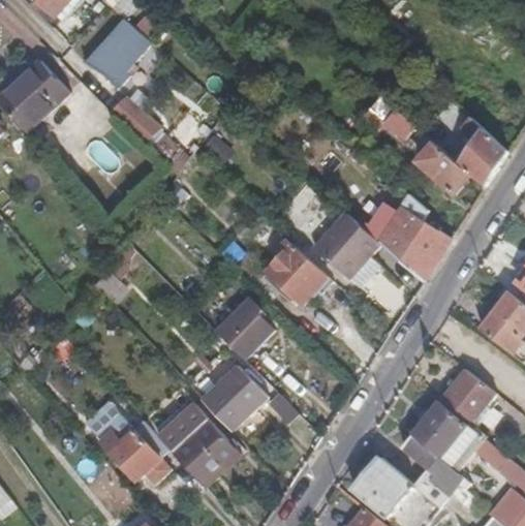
[(152,42),(127,21),(89,64),(110,75),(119,90),(130,75),(127,71),(134,62),(152,42)]
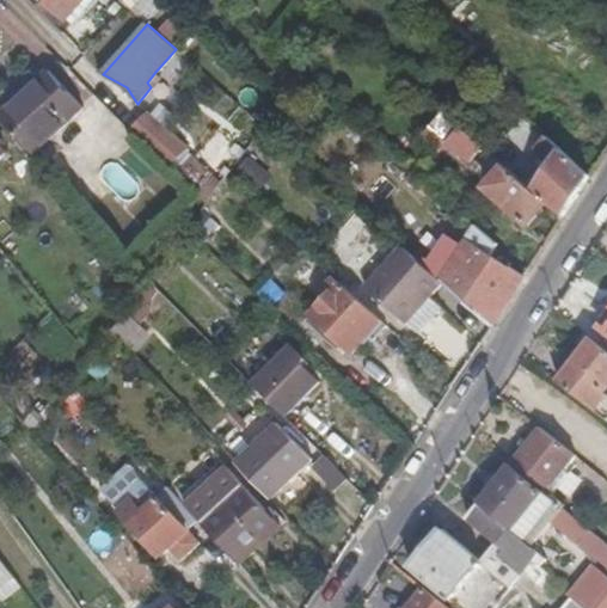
[(0,118),(26,147),(78,102),(48,68),(0,110),(0,118)]
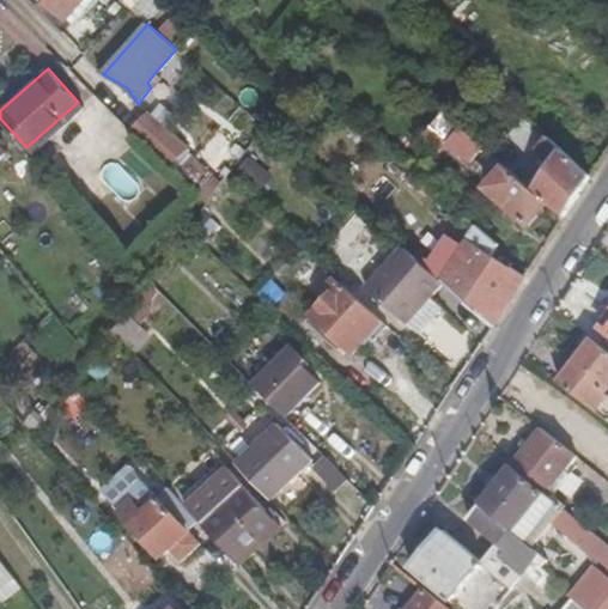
[(156,72),(147,83),(151,87),(160,75),(156,72)]
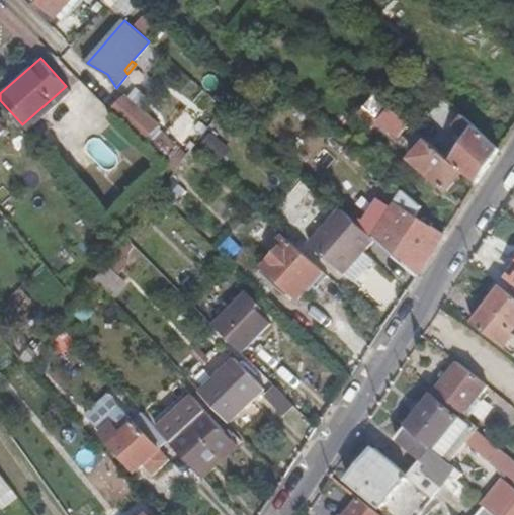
[(248,73),(257,80),(265,70),(256,62),(248,73)]
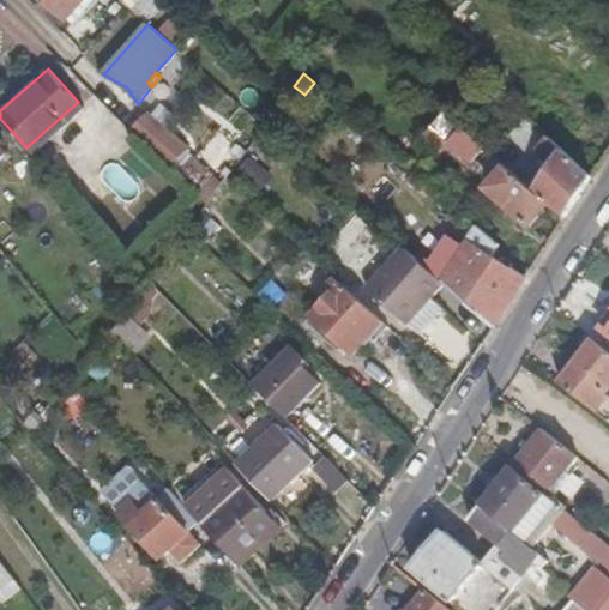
[(314,83),(305,95),(315,104),(325,92),(314,83)]
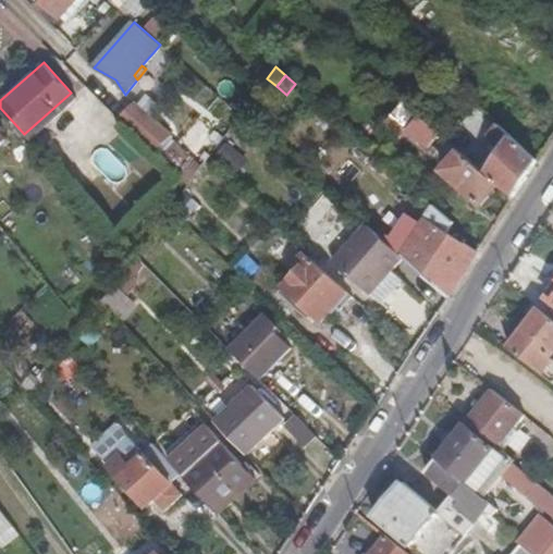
[(167,134),(134,99),(121,112),(155,146),(167,134)]
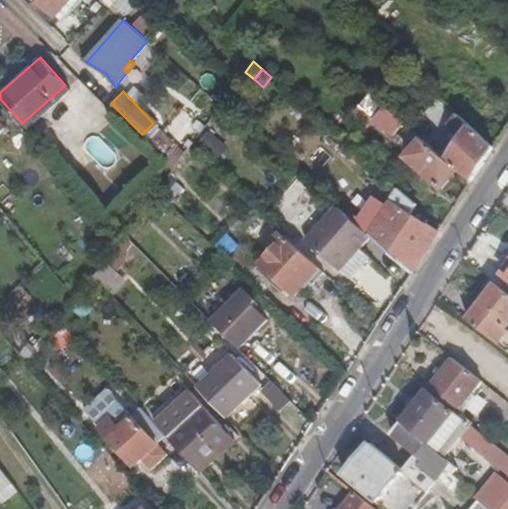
[(363,124),(370,116),(382,102),(369,91),(350,112),(363,124)]
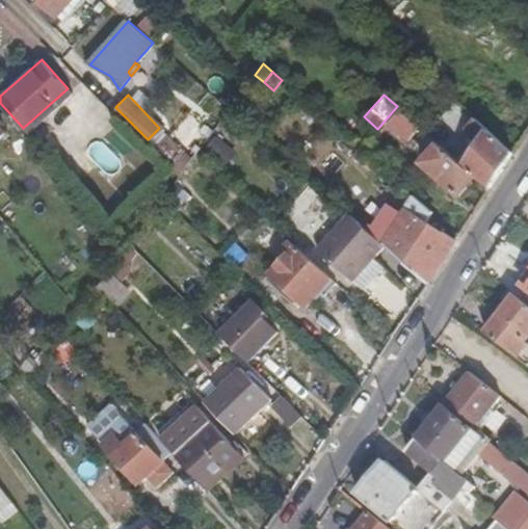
[(451,108),(456,103),(450,97),(445,103),(451,108)]
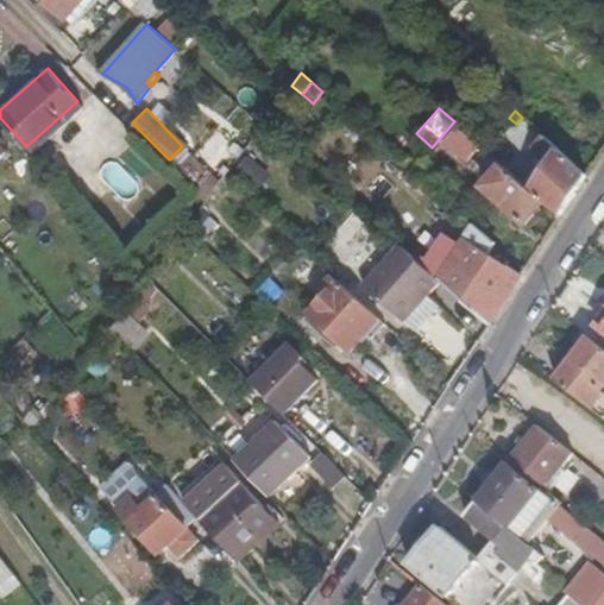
[(463,157),(476,142),(454,121),(440,138),(463,157)]
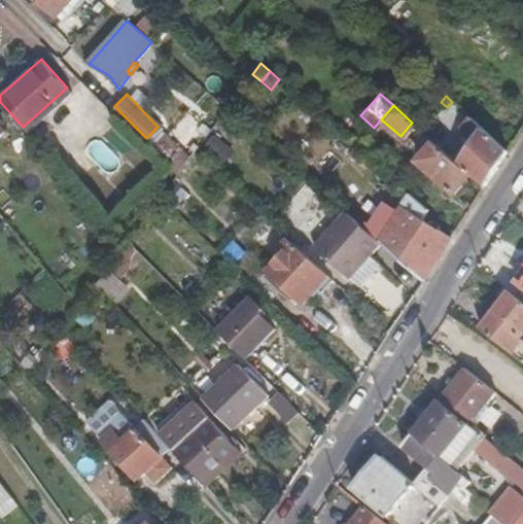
[(207,133),(214,124),(203,116),(188,136),(199,143),(207,133)]
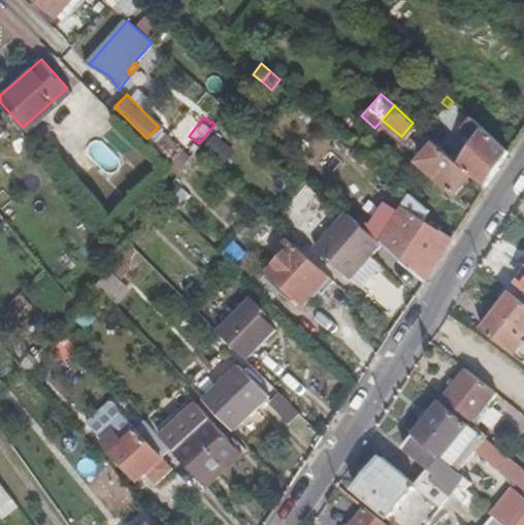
[(470,175),(483,187),(505,152),(468,118),(461,127),(476,141),(458,163),(470,175)]
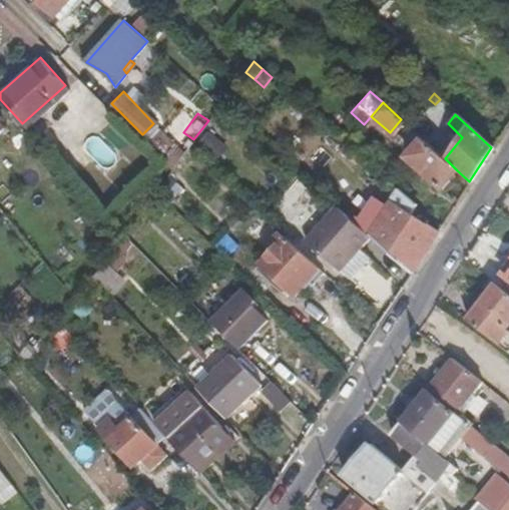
[(151,139),(170,164),(182,156),(163,130),(151,139)]
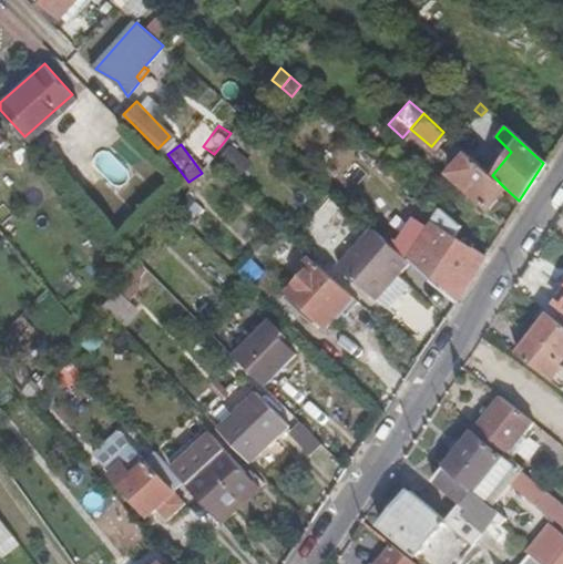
[(489,207),(505,188),(492,175),(457,144),(449,153),(457,161),(448,171),(489,207)]
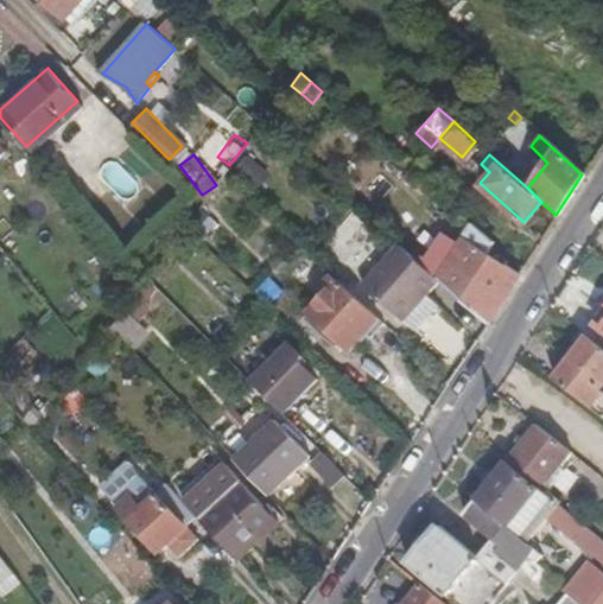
[(108,158),(96,166),(112,186),(124,178),(108,158)]
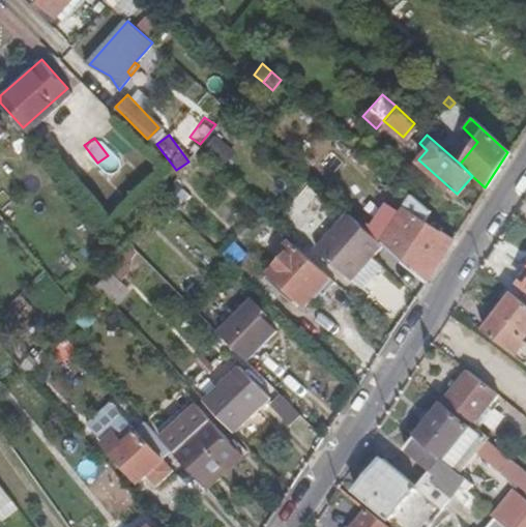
[(360,166),(368,157),(356,147),(349,155),(360,166)]
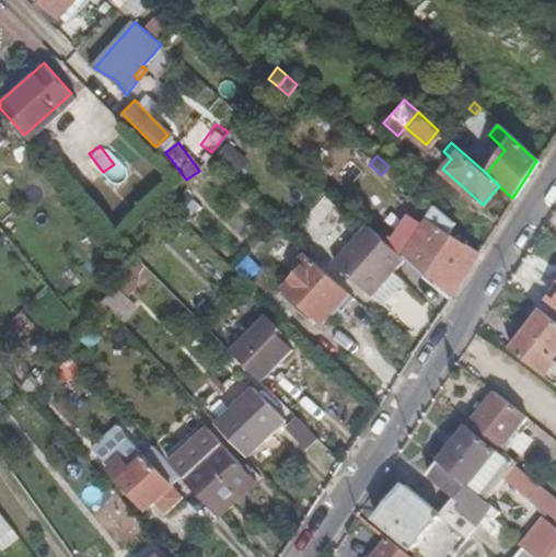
[(402,256),(448,297),(477,252),(444,230),(450,220),(433,205),(402,256)]
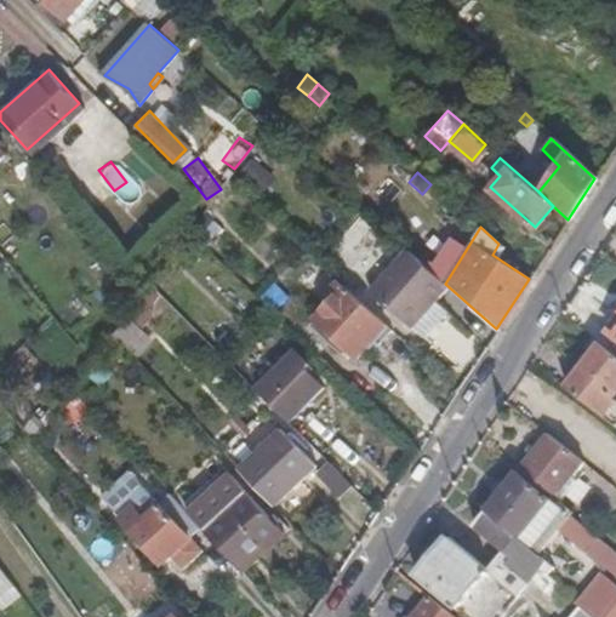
[(409,329),(445,284),(404,249),(368,293),(409,329)]
